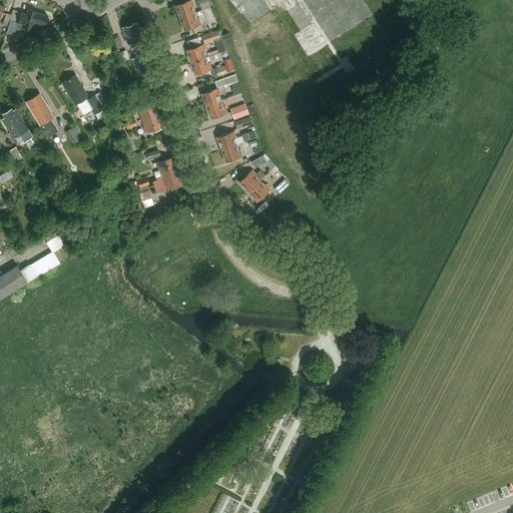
[(191,0),(187,0),(175,4),(179,17),(194,12),(192,7),(194,6),(191,0)]
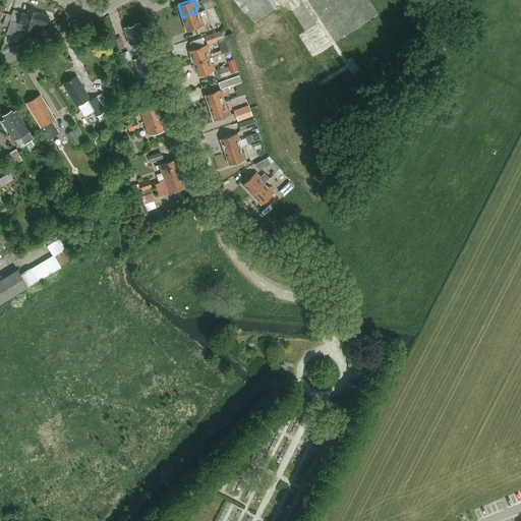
[(21,33),(22,30),(23,26),(32,30),(33,26),(36,27),(38,22),(46,24),(49,16),(38,12),(29,9),(26,14),(21,12),(18,22),(16,22),(19,11),(12,9),(6,33),(15,35),(16,31),(21,33)]
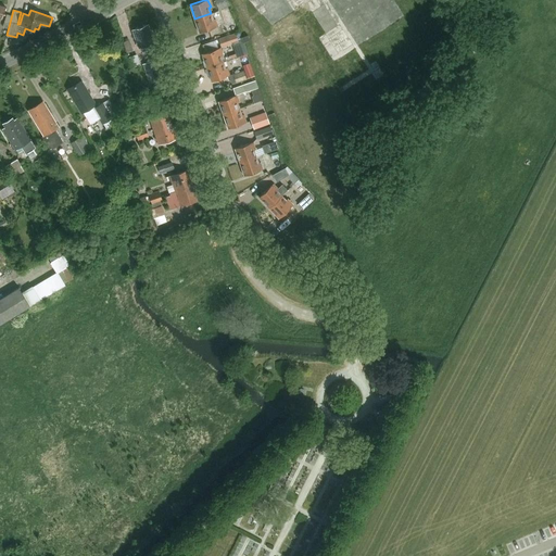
[(211,13),(194,19),(200,33),(217,26),(215,19),(213,20),(211,13)]
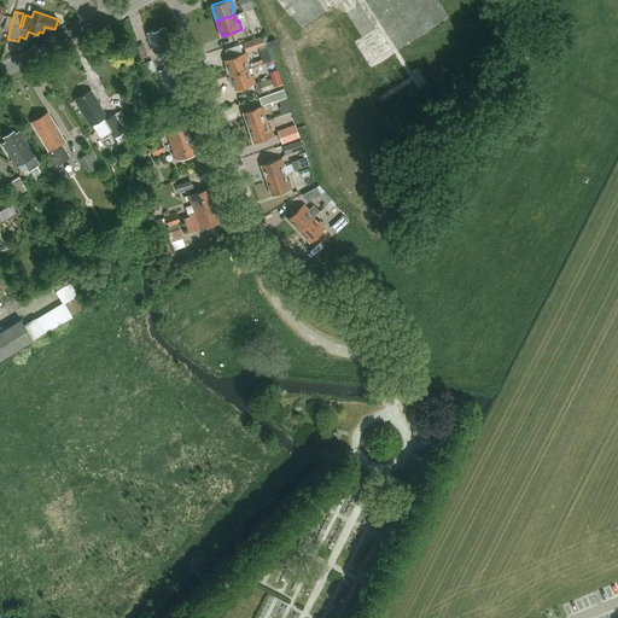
[(7,16),(4,29),(9,31),(13,17),(7,16)]
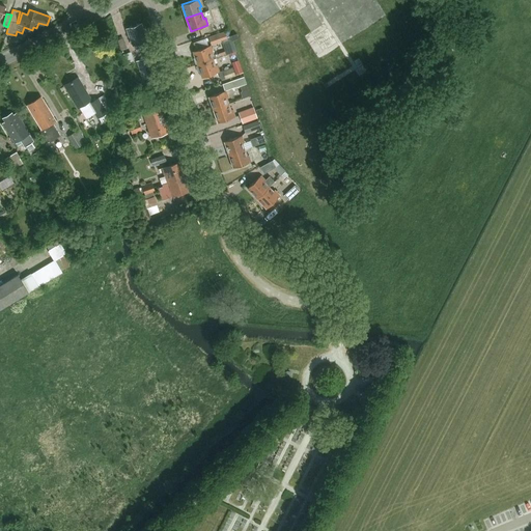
[(135,46),(137,51),(144,48),(142,43),(147,40),(142,24),(140,24),(136,24),(131,26),(127,29),(133,46),(135,46)]
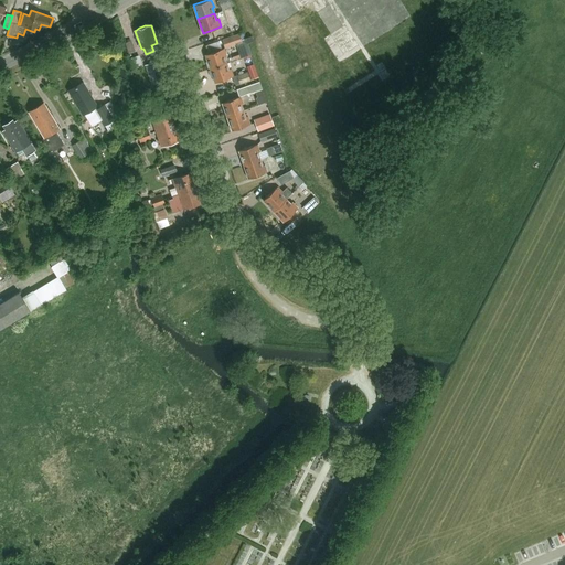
[(240,34),(222,40),(225,49),(236,44),(241,57),(251,54),(246,43),(245,39),(242,40),(240,34)]
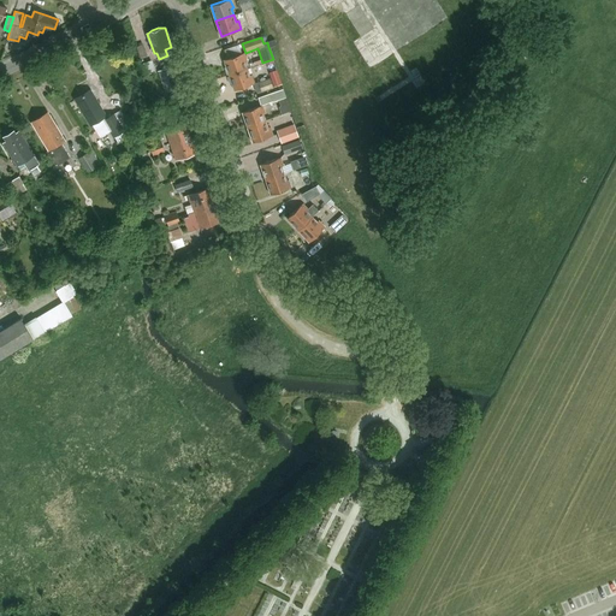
[(230,75),(247,69),(244,63),(247,61),(244,52),(224,59),(230,75)]
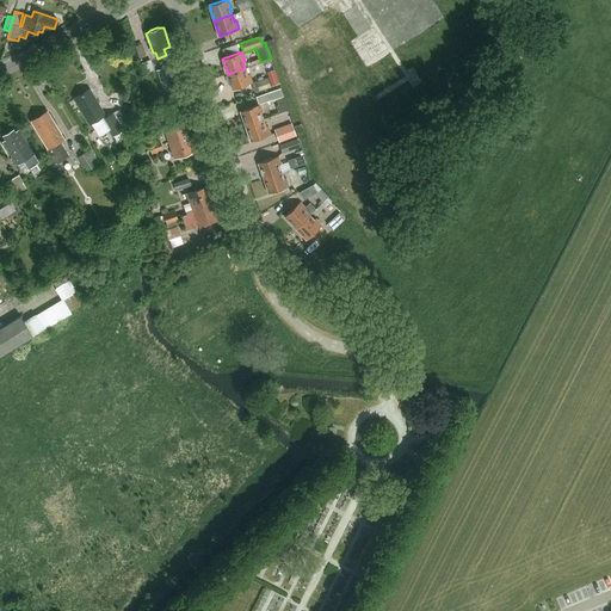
[(166,98),(181,92),(172,65),(156,71),(166,98)]
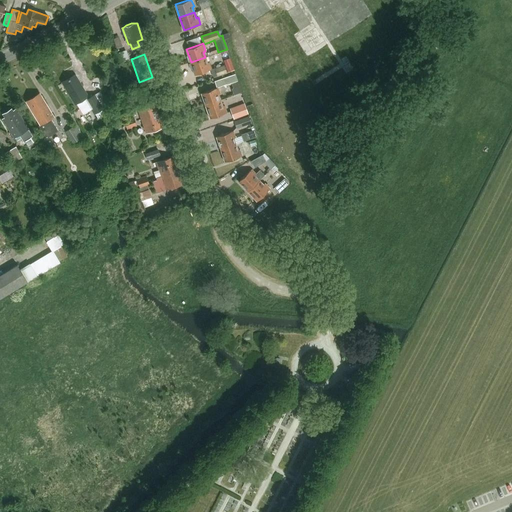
[(191,62),(193,68),(195,75),(199,73),(212,68),(209,62),(207,63),(205,57),(191,62)]
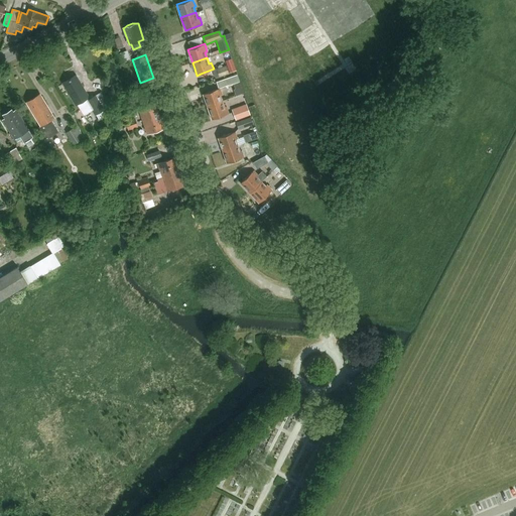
[(232,58),(226,60),(227,66),(230,73),(236,71),(232,58)]
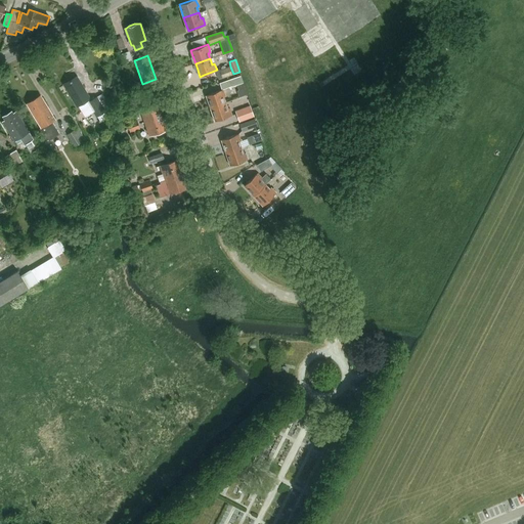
[(223,79),(232,75),(233,75),(233,74),(230,67),(220,70),(223,79)]
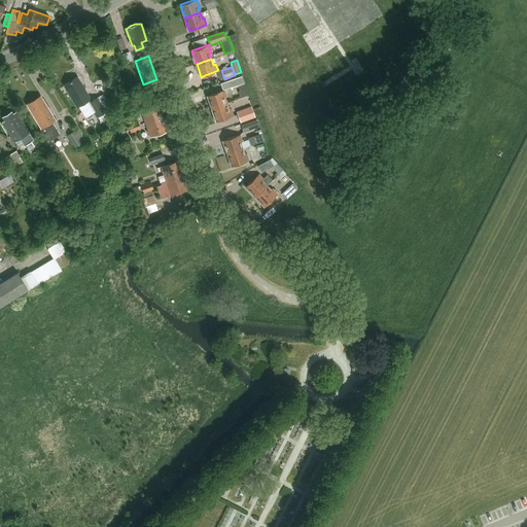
[(245,82),(244,80),(243,75),(221,83),(223,90),(224,90),(234,86),(245,82)]
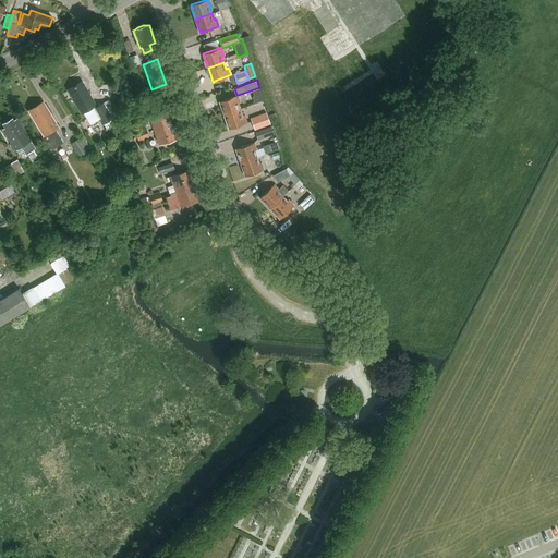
[(80,83),(68,89),(82,112),(83,111),(91,124),(100,118),(95,109),(93,106),(96,104),(84,84),(81,86),(80,83)]
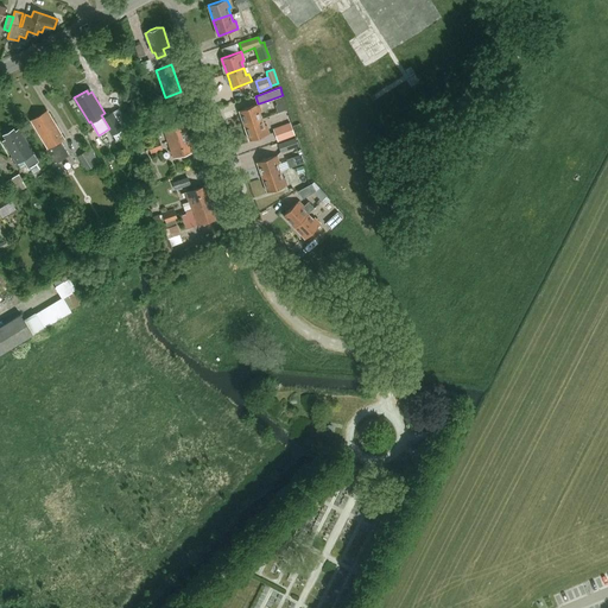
[(244,125),(263,119),(260,113),(263,112),(259,103),(258,103),(239,111),(244,125)]
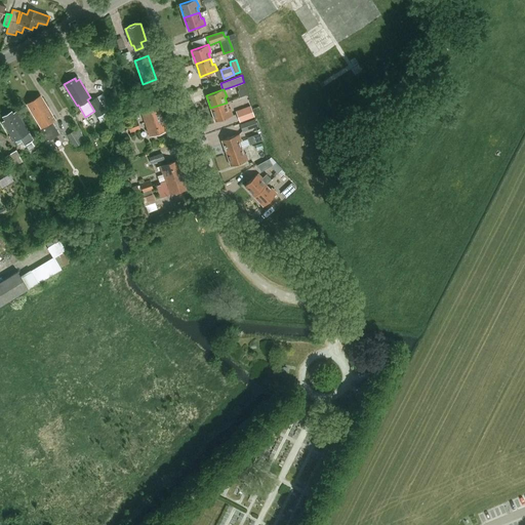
[(43,98),(40,101),(39,97),(31,103),(33,105),(30,107),(42,128),(40,129),(47,142),(61,134),(52,122),(56,119),(43,98)]
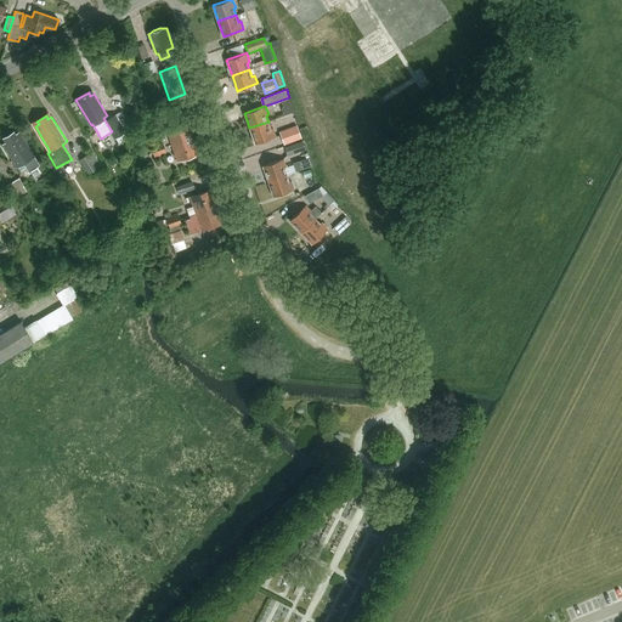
[(116,116),(106,122),(112,131),(116,137),(125,131),(116,116)]
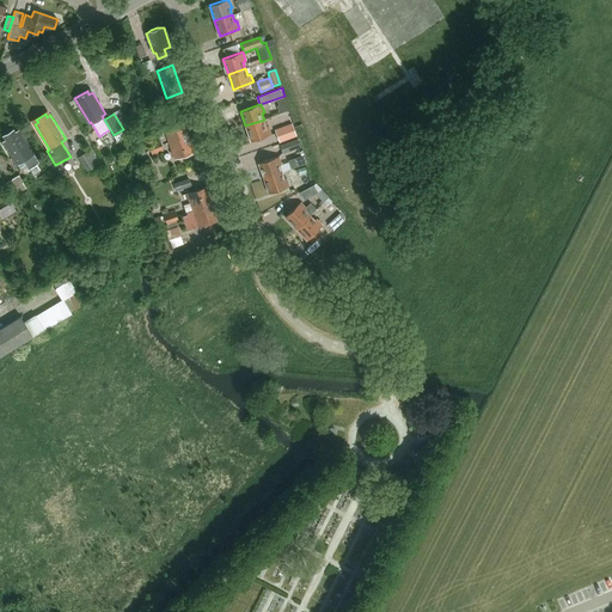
[(183,120),(164,127),(169,144),(189,136),(183,120)]
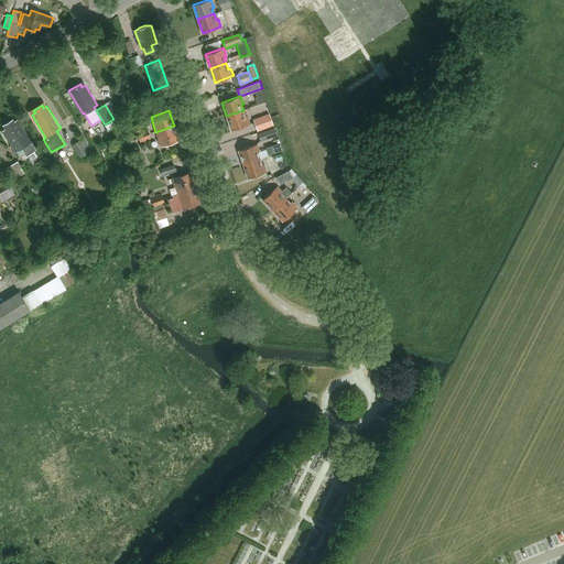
[(243,110),(226,116),(231,130),(250,123),(248,116),(246,117),(243,110)]
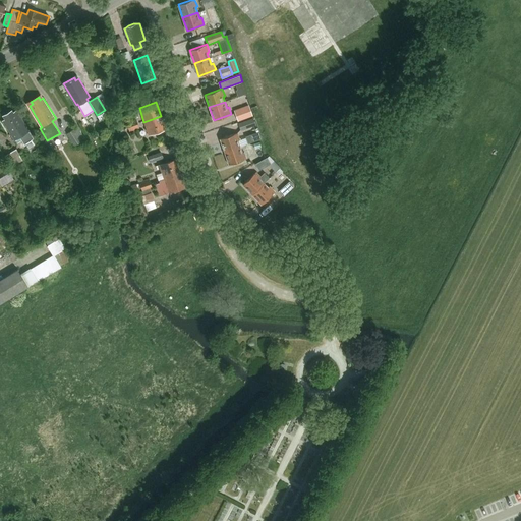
[(248,105),(234,110),(238,121),(252,116),(248,105)]
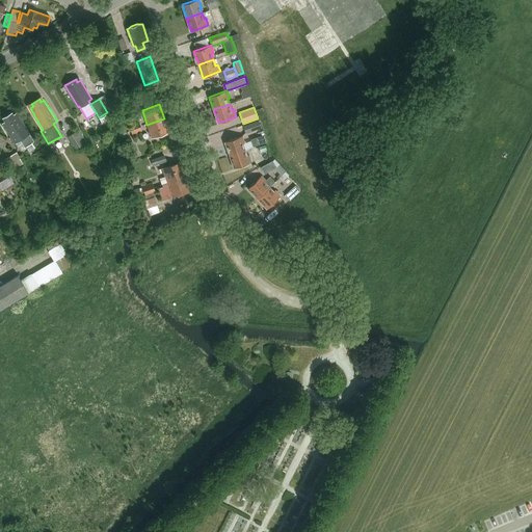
[(31,143),(34,141),(17,113),(14,115),(12,113),(4,118),(6,122),(3,124),(16,143),(21,140),(25,148),(26,147),(31,143)]
